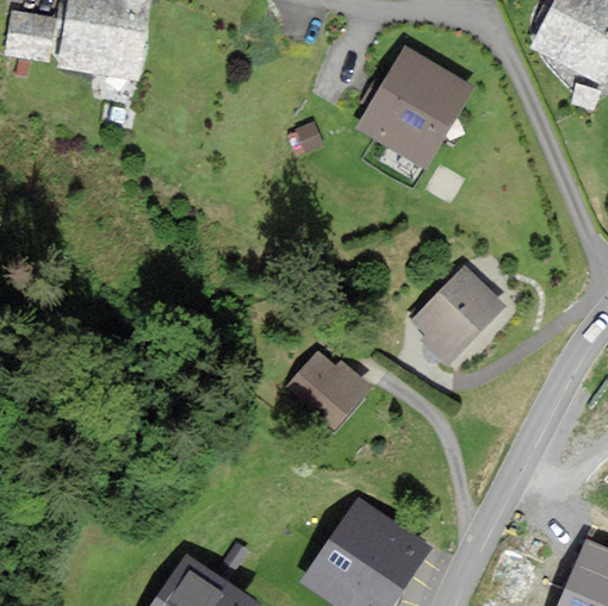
[(70,0),(59,68),(94,75),(91,94),(135,102),(153,0),(70,0)]
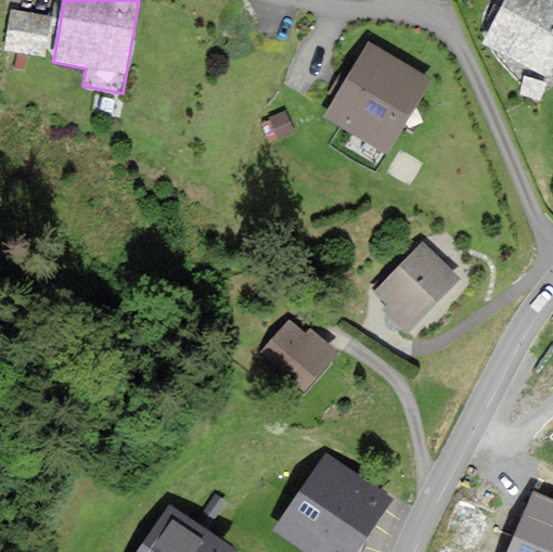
[(552,72),(552,0),(508,0),(486,42),(551,77),(552,72)]
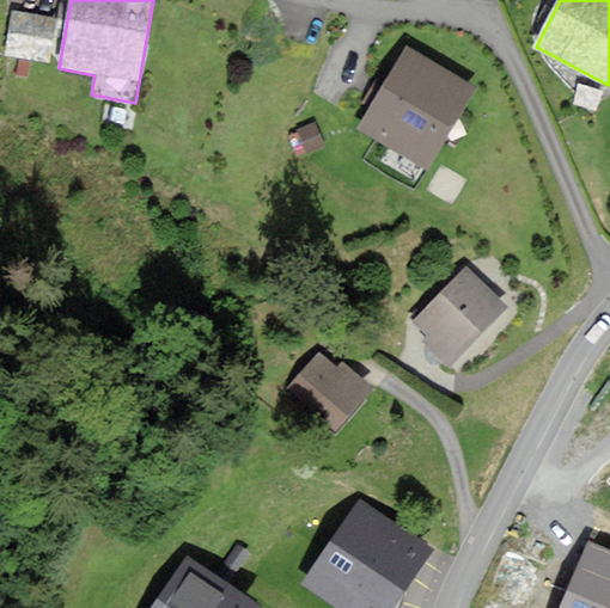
[(58,18),(12,10),(5,55),(49,63),(58,18)]
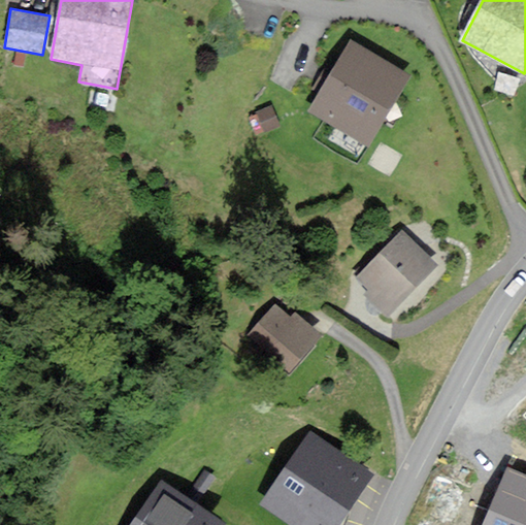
[(414,76),(353,40),(309,111),(370,148),(414,76)]
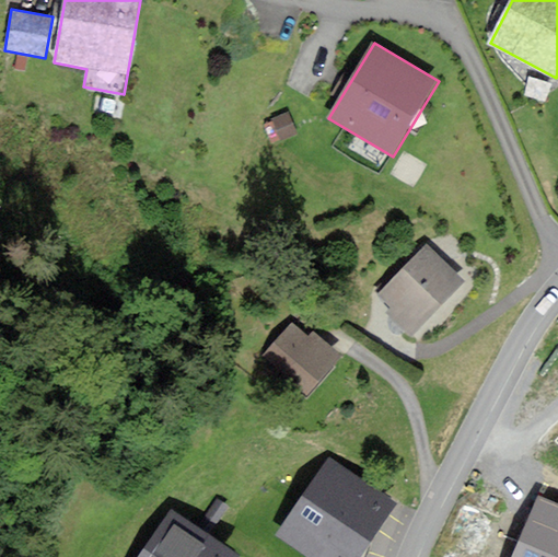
[(461,275),(425,238),(371,290),(407,327),(461,275)]
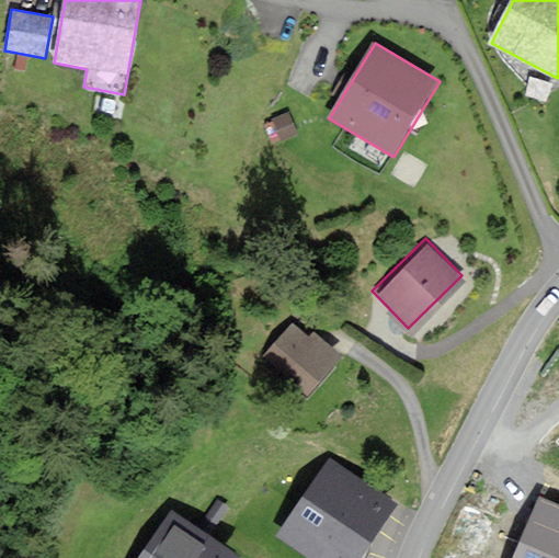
[(307,338),(291,323),(265,352),(304,387),(335,353),(312,331),(307,338)]
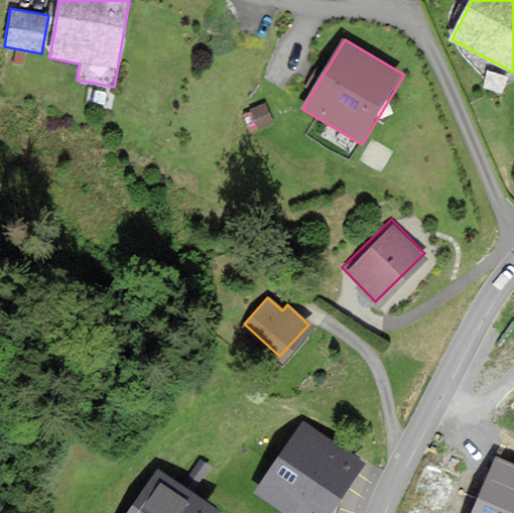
[(323,512),(360,460),(302,420),(255,488),(291,512),(323,512)]
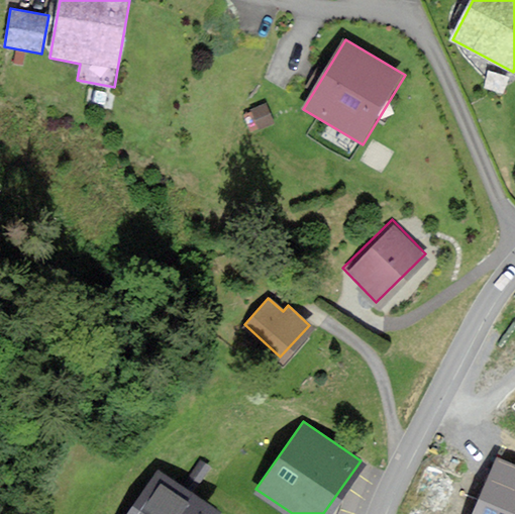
[(514,513),(514,463),(496,455),(471,513),(514,513)]
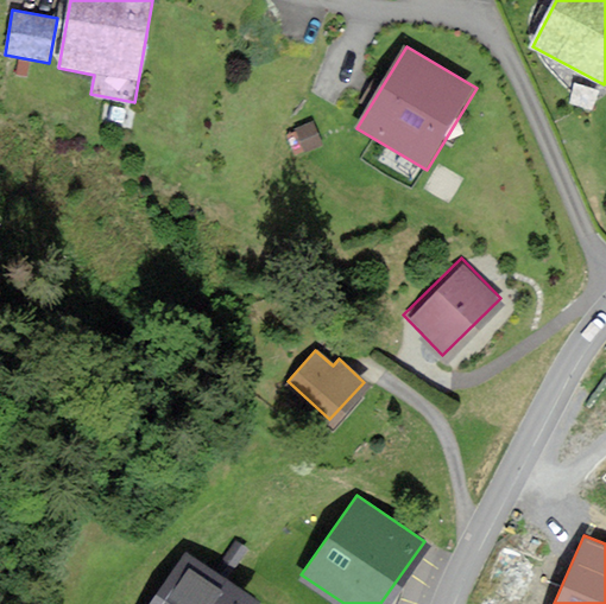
[(248,603),(253,597),(184,551),(149,603),(248,603)]
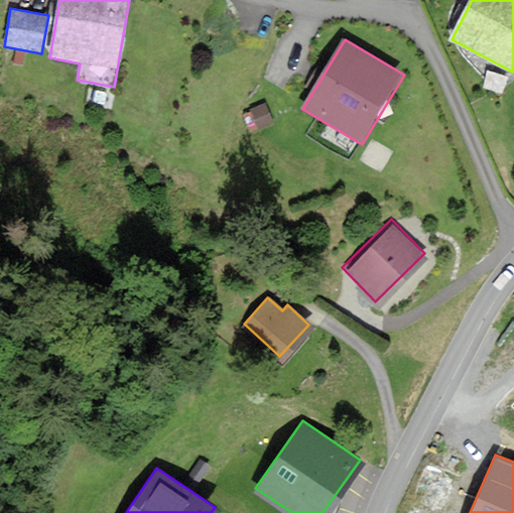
All buildings are outlined.
